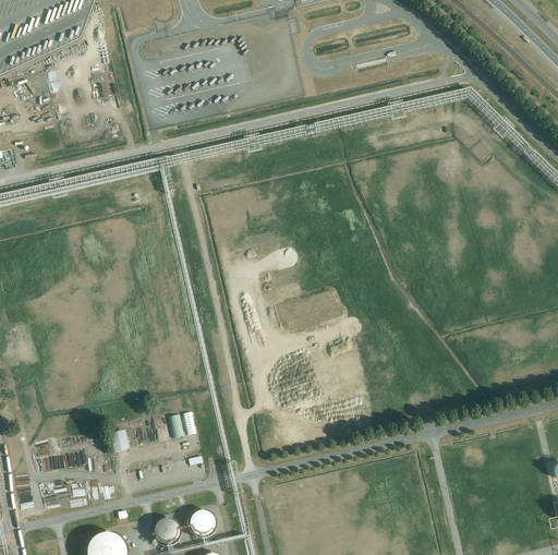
[(557,170),(514,128),(517,125),(506,115),(504,117),(472,86),(402,103),(402,99),(387,103),(387,106),(259,135),(258,132),(243,135),(244,139),(168,156),(167,155),(158,157),(160,169),(170,167),(246,148),(247,153),(262,149),(262,146),(337,129),(390,116),(391,119),(405,116),(404,113),(469,98),(496,124),(494,128),(504,137),(507,135),(557,185),(557,170)]
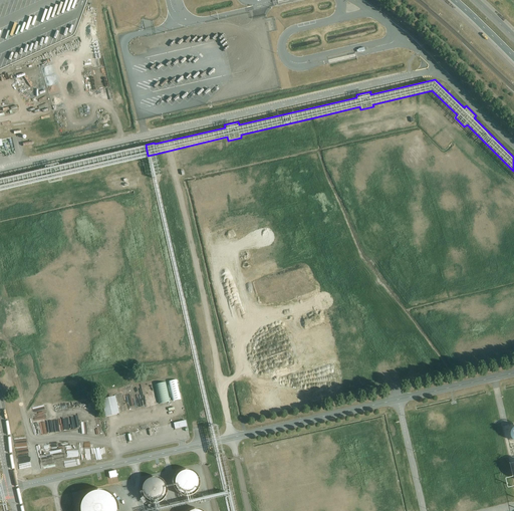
[(13,137),(2,139),(3,143),(0,144),(0,151),(3,151),(4,155),(16,152),(13,137)]
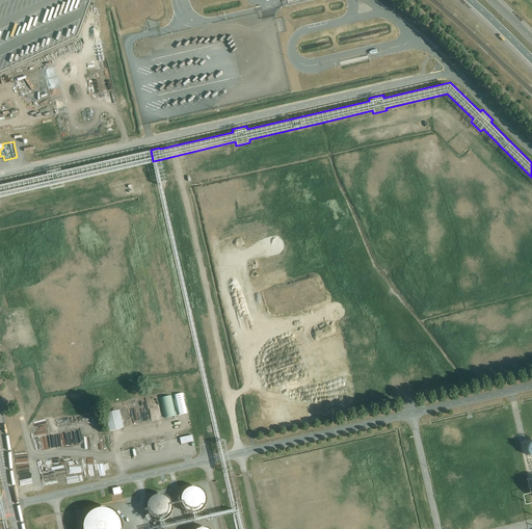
[(243,528),(230,469),(233,467),(227,439),(221,439),(161,181),(167,180),(162,159),(153,161),(232,507),(200,514),(197,508),(202,506),(204,502),(205,499),(205,494),(203,490),(198,486),(193,484),(188,485),(185,487),(183,491),(181,495),(182,499),(183,504),(186,506),(188,507),(191,508),(193,516),(165,522),(164,516),(167,513),(169,510),(170,508),(171,504),(170,500),(168,497),(165,495),(162,493),(158,493),(154,494),(151,496),(149,499),(148,503),(148,507),(149,511),(152,514),(156,517),(159,517),(161,523),(148,526),(148,528),(154,528),(233,511),(236,528),(210,528),(206,526),(202,526),(196,527),(193,528),(120,528),(121,528),(121,526),(121,522),(120,519),(118,516),(116,512),(114,510),(111,508),(108,506),(104,506),(101,506),(96,506),(92,508),(89,510),(87,512),(85,516),(84,519),(84,522),(83,526),(83,528),(243,528)]
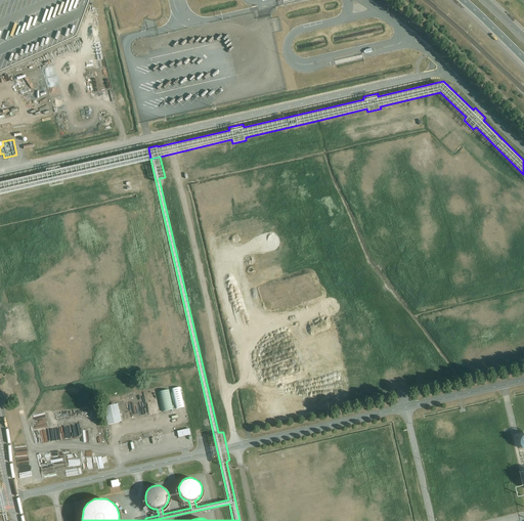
[(180,384),(172,386),(176,405),(184,404),(180,384)]
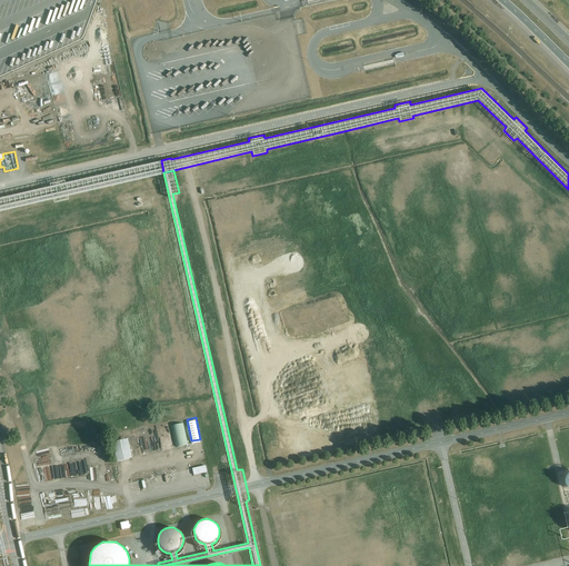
[(188,443),(183,420),(171,423),(176,445),(188,443)]
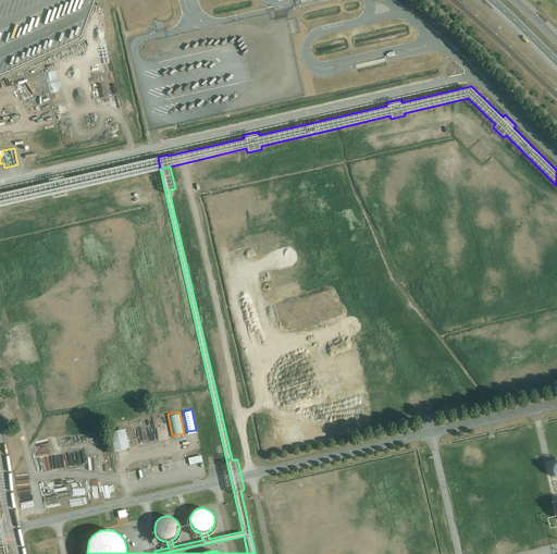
[(130,445),(125,427),(110,430),(114,448),(130,445)]
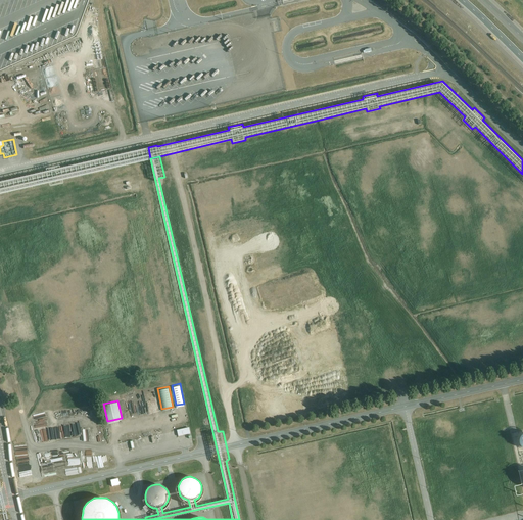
[(189,425),(177,428),(178,433),(190,431),(189,425)]
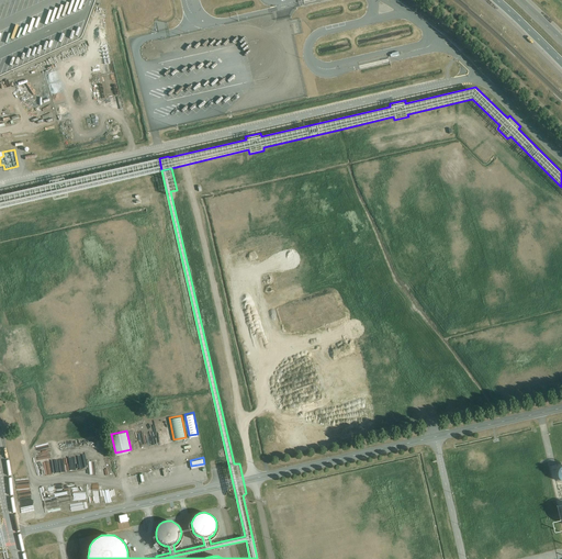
[(10,558),(4,533),(0,515),(0,550),(3,549),(4,558),(10,558)]
